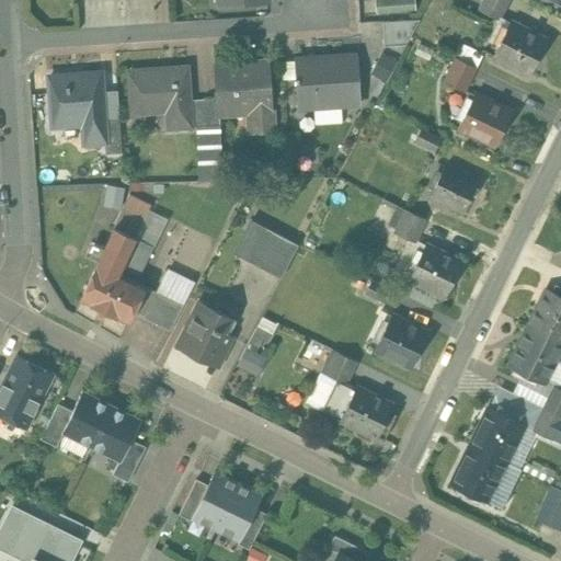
[(510,0),(481,0),(477,9),(499,21),(510,0)]
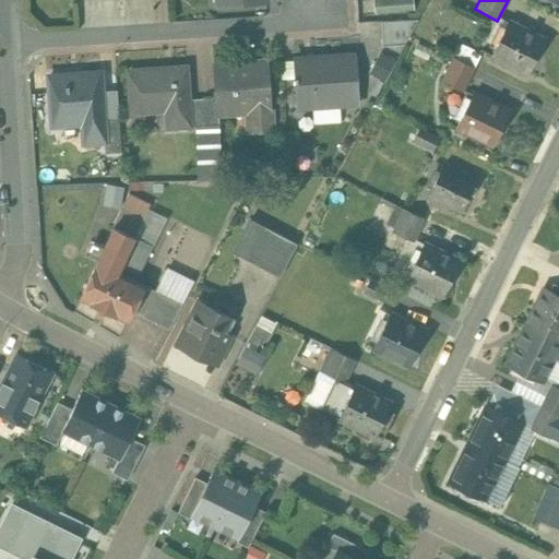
[(418,20),(381,22),(382,46),(405,46),(418,20)]
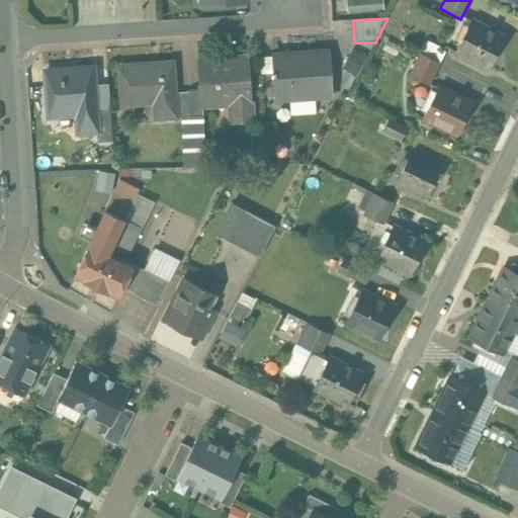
[(505,37),(471,20),(455,52),(490,68),(505,37)]
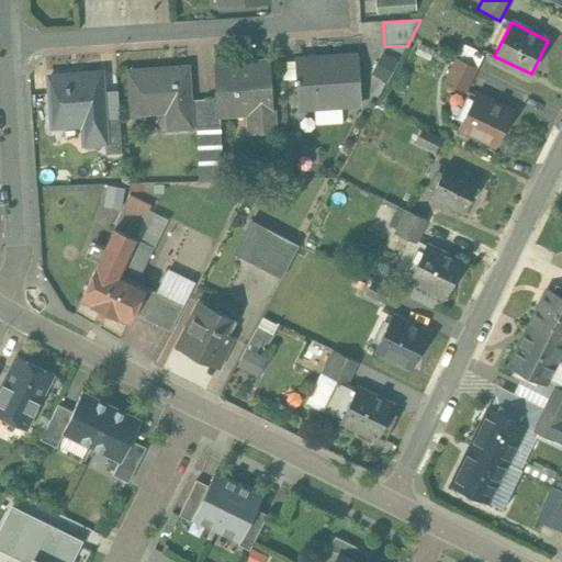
[(483,54),(463,44),(457,58),(476,68),(483,54)]
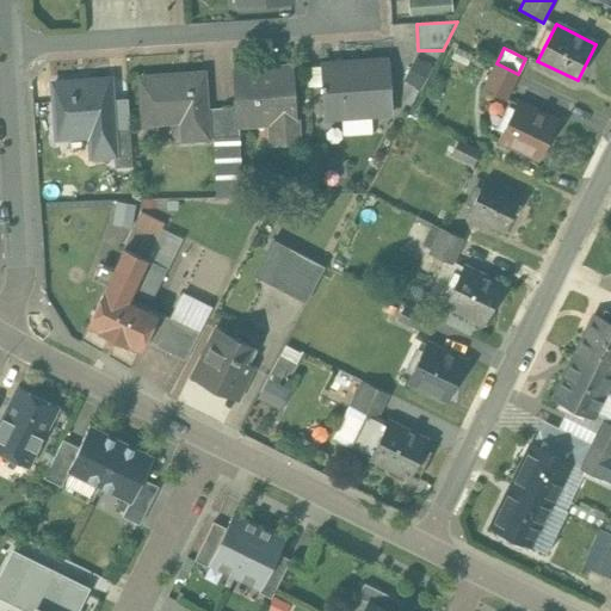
[(388,61),(321,65),(322,86),(322,91),(323,91),(325,118),(392,113),(388,61)]
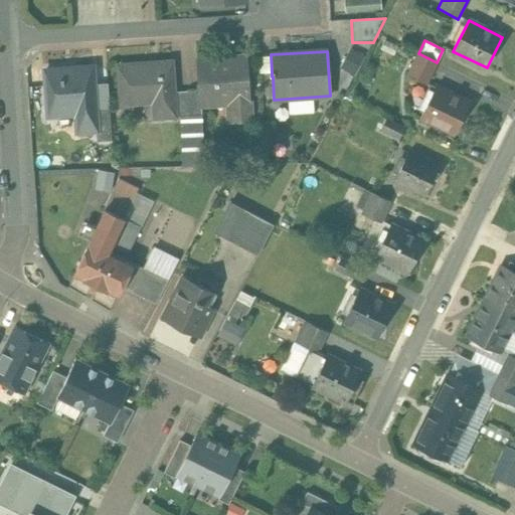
[(418,53),(408,74),(426,82),(437,62),(418,53)]
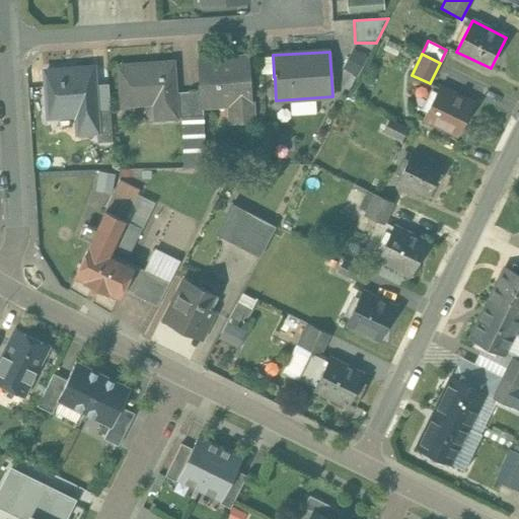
[(248,57),(198,61),(200,91),(202,105),(203,105),(232,103),(233,124),(253,122),(248,57)]
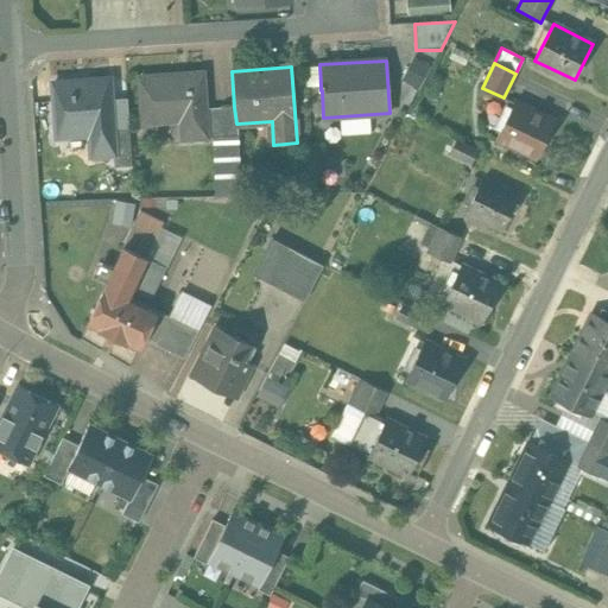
[(202,74),(140,77),(144,122),(182,120),(183,139),(207,138),(204,108),(202,74)]
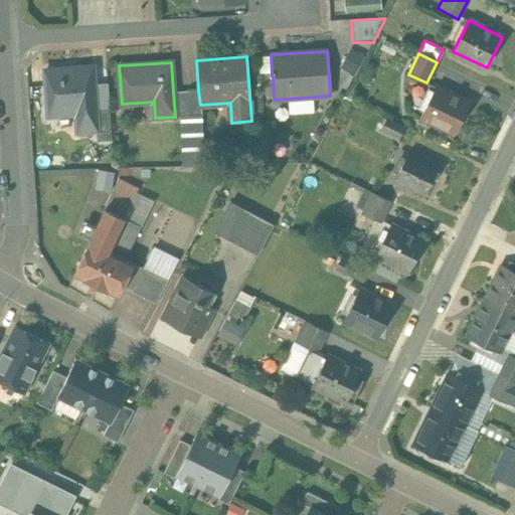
[(93,67),(44,71),(47,116),(75,114),(77,132),(96,130),(98,130),(96,109),(93,67)]
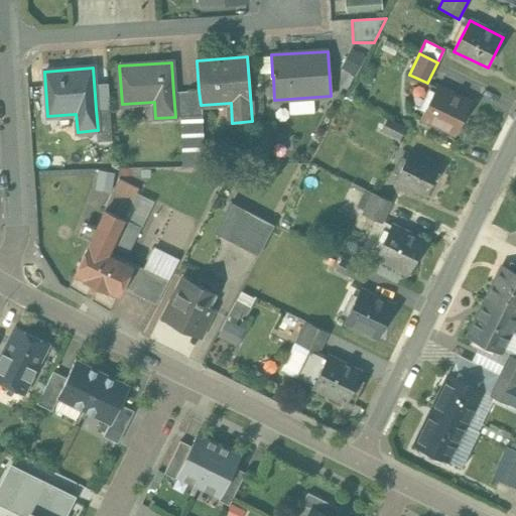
[(437,86),(421,117),(456,133),(471,103),(437,86)]
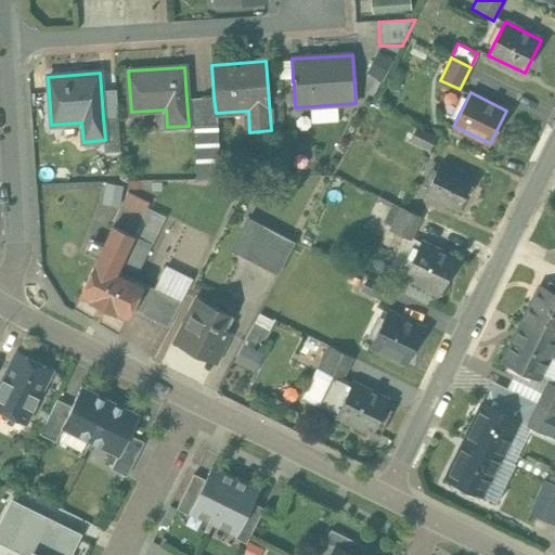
[(214,98),(199,99),(202,125),(218,123),(217,113),(216,113),(214,98)]
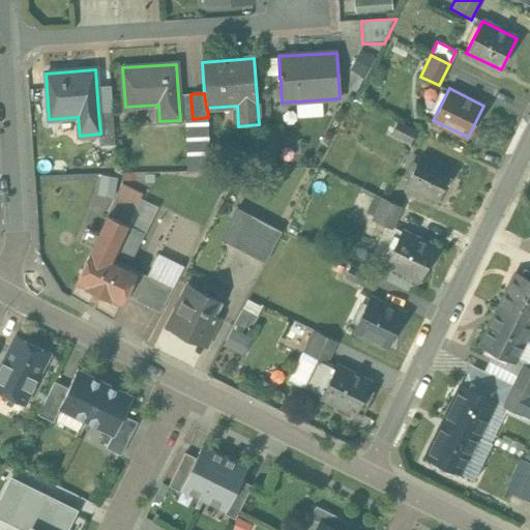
[(190,94),(178,94),(180,120),(193,119),(190,94)]
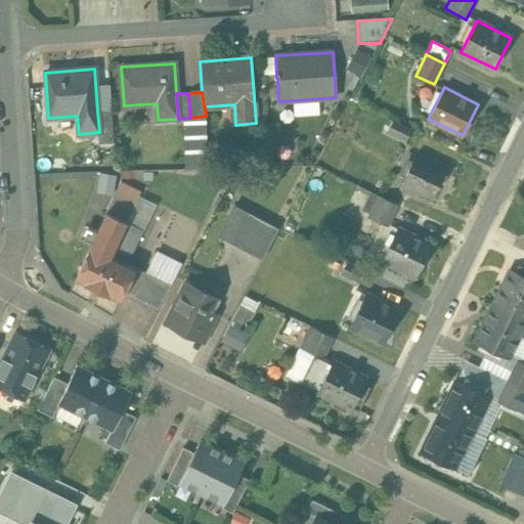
[(112,110),(97,111),(99,132),(97,132),(98,144),(114,143),(112,110)]
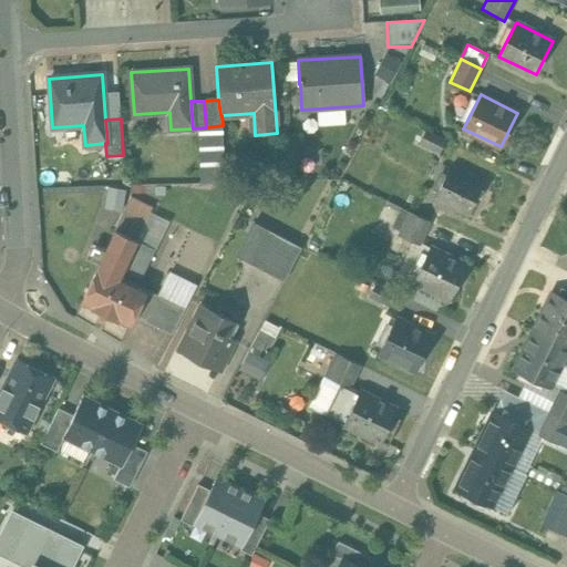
[(206,127),(209,183),(225,183),(223,125),(206,127)]
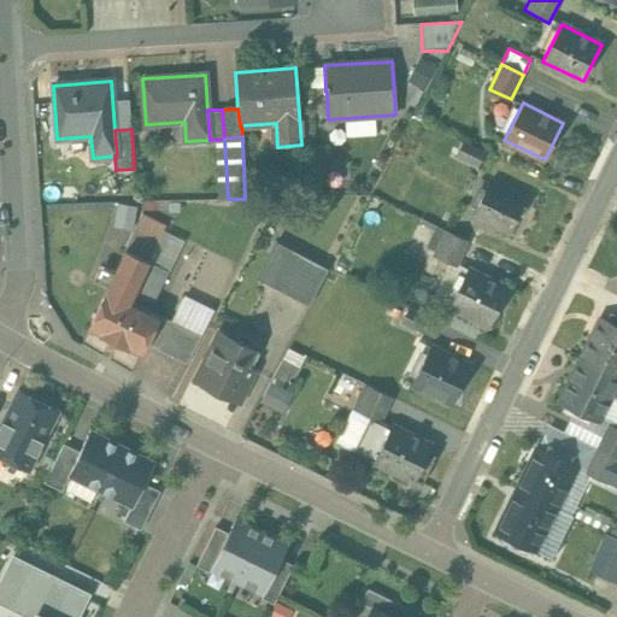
[(485,153),(463,142),(457,156),(479,165),(485,153)]
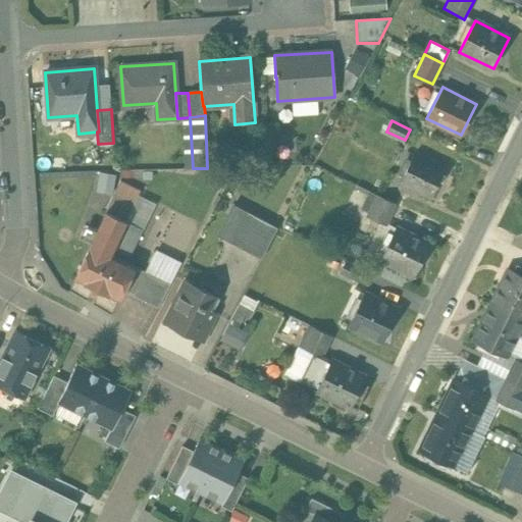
[(445,169),(413,154),(401,181),(431,196),(445,169)]
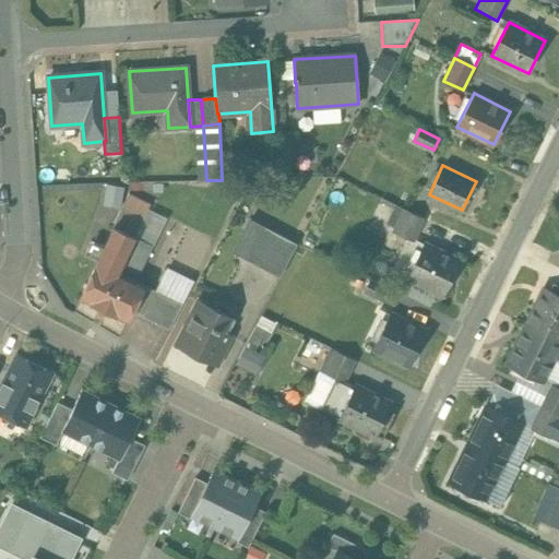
[(109,201),(125,201),(123,185),(108,186),(109,201)]
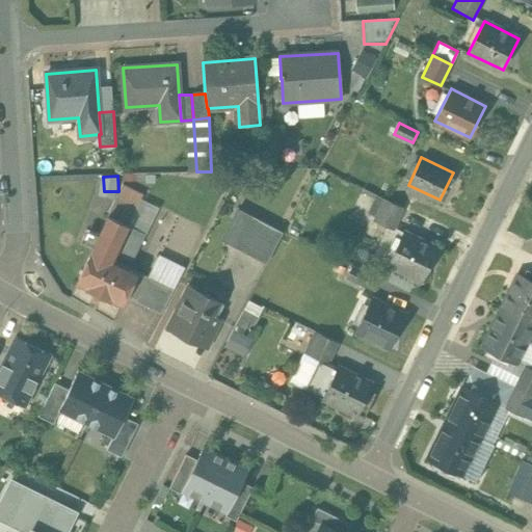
[(143,194),(123,184),(107,216),(108,217),(128,227),(143,194)]
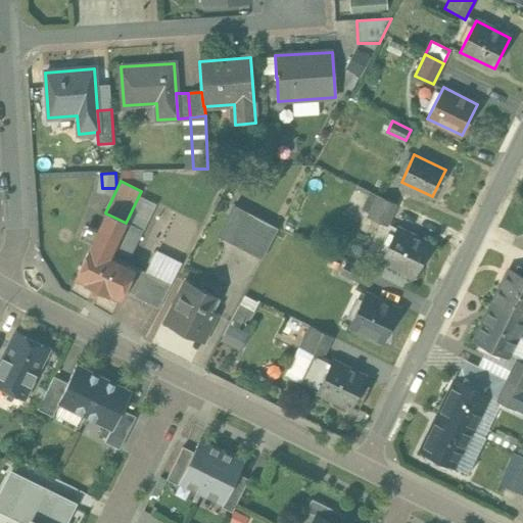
[(396,204),(378,195),(368,217),(381,223),(386,226),(387,224),(396,204)]
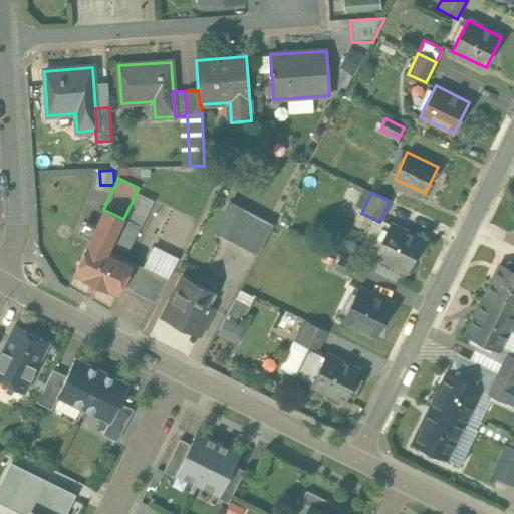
[(231,202),(215,232),(227,239),(243,209),(231,202)]
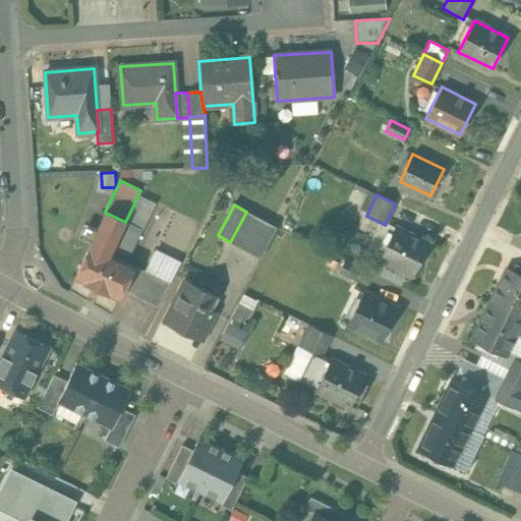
[(277,228),(246,212),(230,242),(261,258),(277,228)]
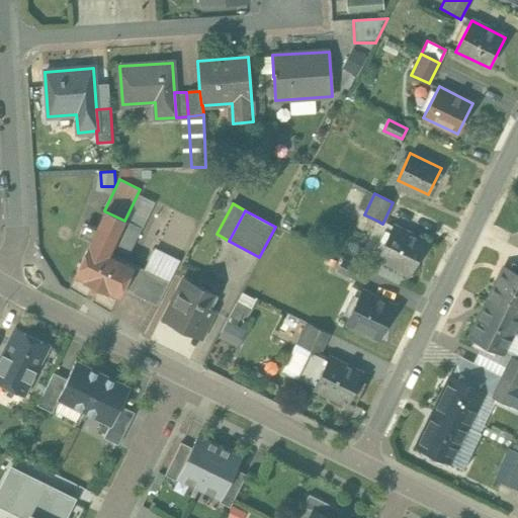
[(124,221),(105,211),(90,244),(75,276),(118,297),(122,288),(134,265),(124,260),(138,233),(122,225),(124,221)]
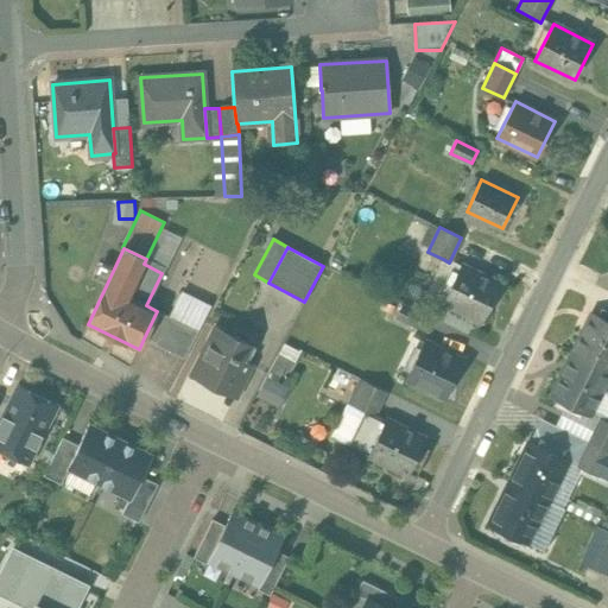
[(501,285),(450,260),(449,263),(443,259),(426,293),(482,322),(501,285)]
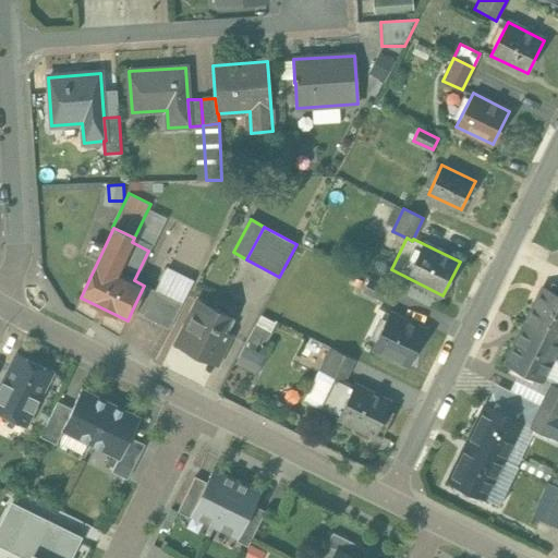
[(388,288),(368,279),(363,291),(383,300),(388,288)]
